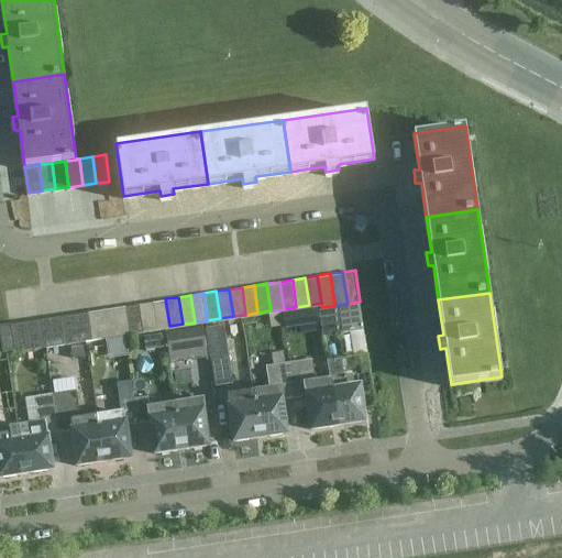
[(157,328),(169,326),(165,298),(153,301),(157,328)]
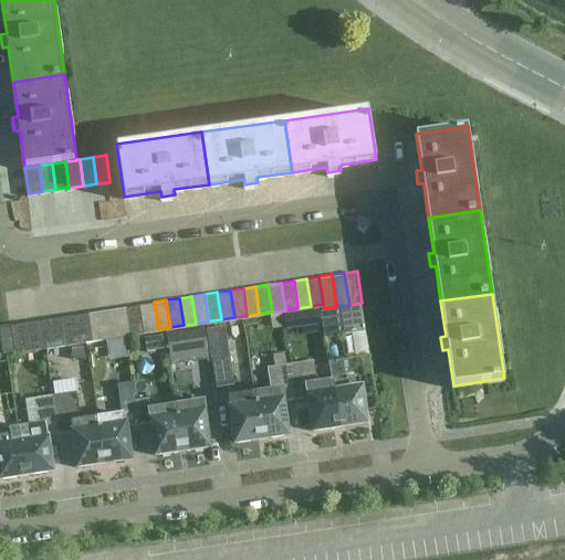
[(145,331),(158,329),(154,302),(140,304),(145,331)]
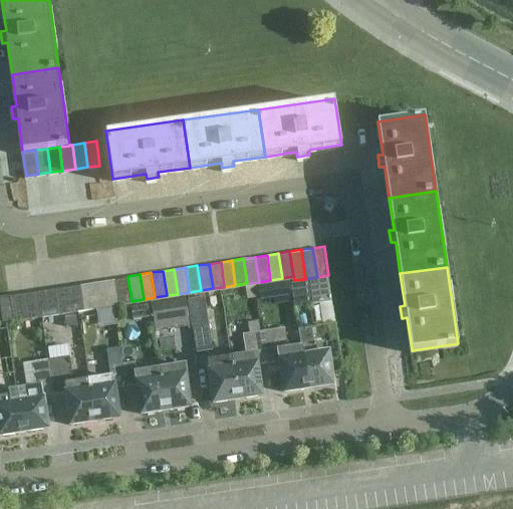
[(295,305),(331,300),(332,300),(328,275),(317,277),(305,279),(294,280),(291,281),(295,305)]
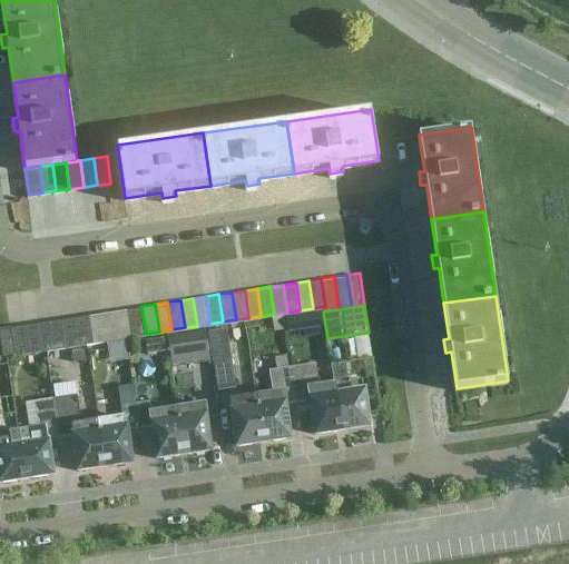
[(134,335),(146,334),(141,306),(129,307),(134,335)]
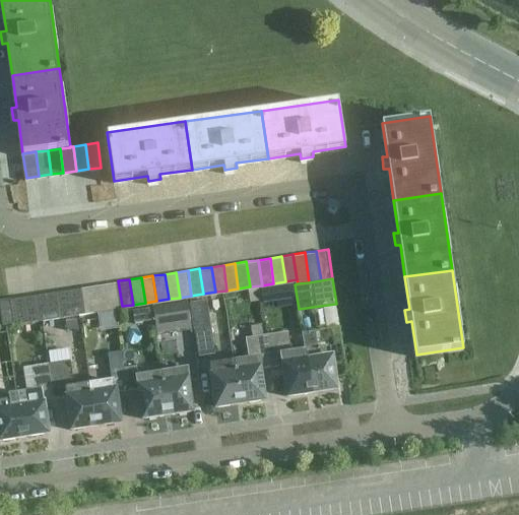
[(110,308),(122,306),(118,280),(106,282),(110,308)]
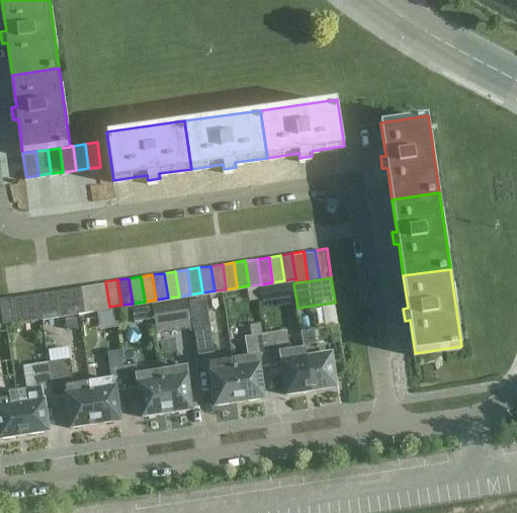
[(97,309),(109,307),(105,281),(93,283),(97,309)]
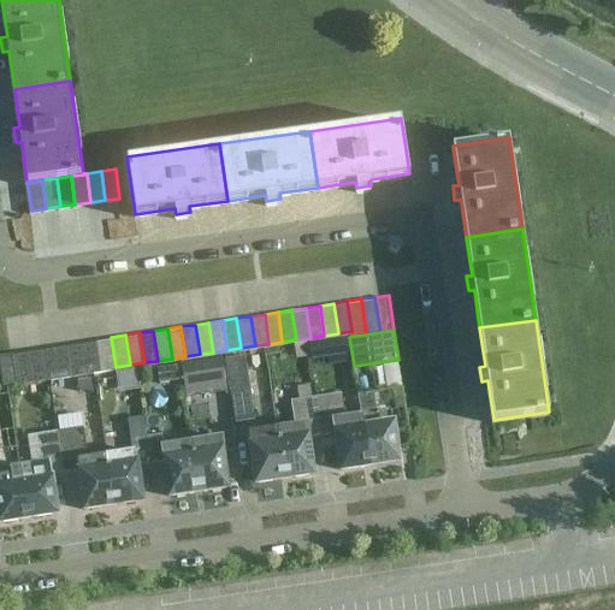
[(312,355),(329,353),(326,336),(309,338),(312,355)]
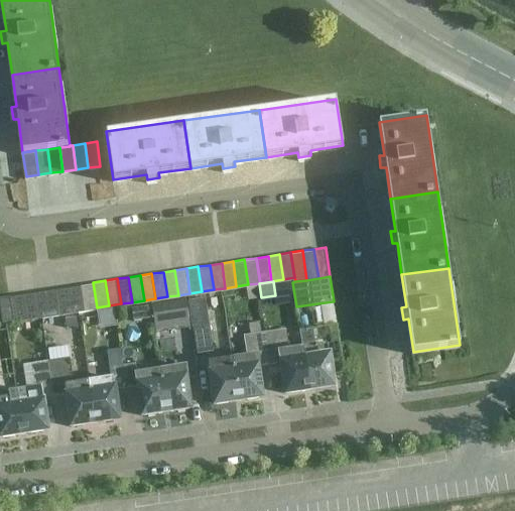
[(85,309),(97,307),(93,282),(82,284),(85,309)]
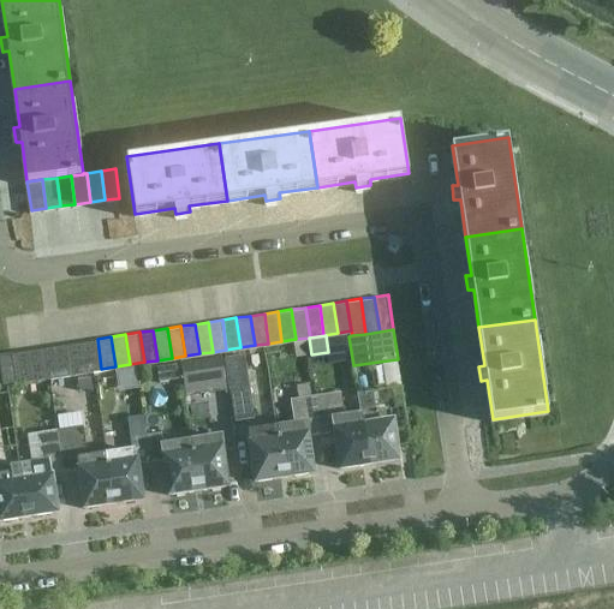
[(88,370),(101,369),(97,339),(83,340),(88,370)]
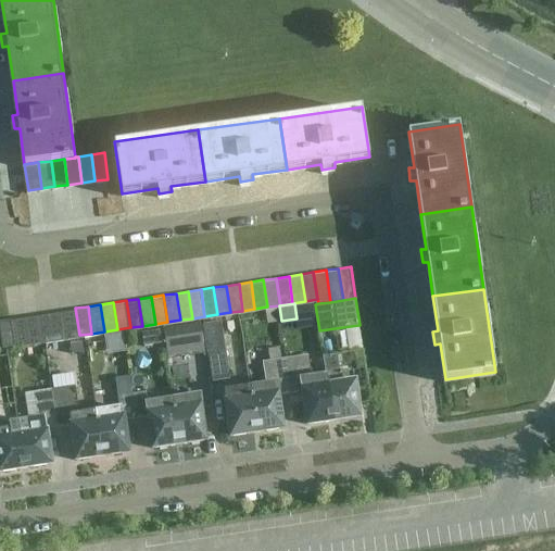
[(66,337),(79,335),(75,308),(62,310),(66,337)]
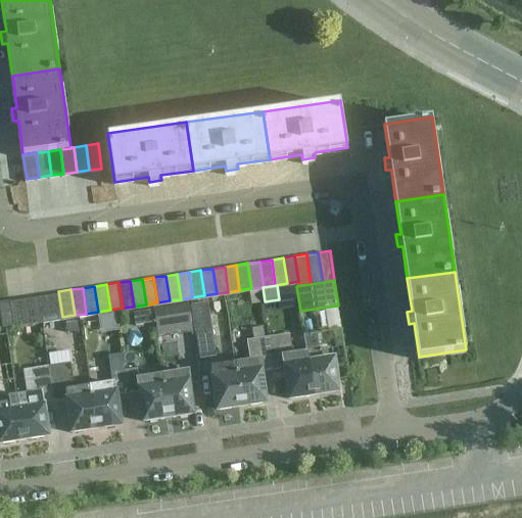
[(51,319),(62,317),(58,291),(47,293),(51,319)]
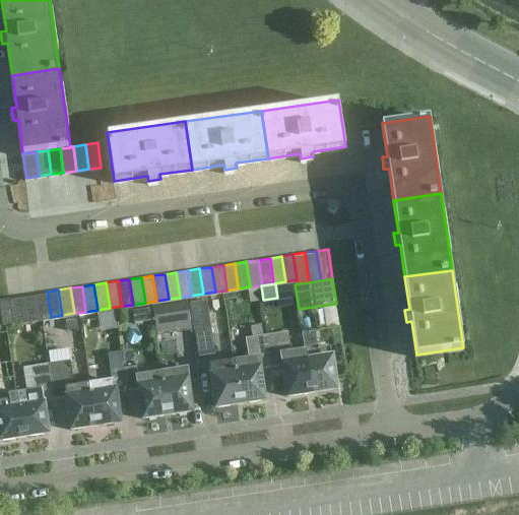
[(39,318),(51,317),(47,292),(36,294),(39,318)]
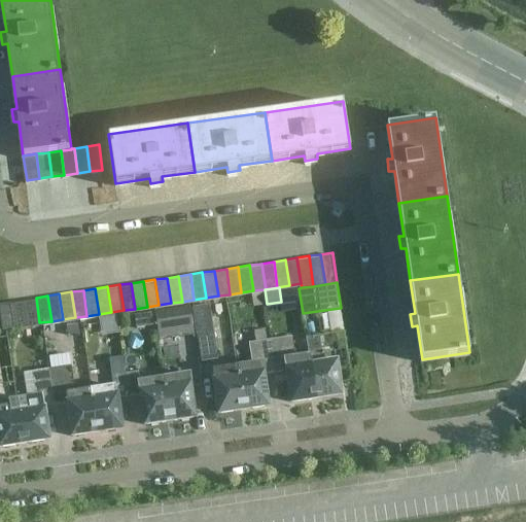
[(28,324),(39,322),(36,298),(24,299),(28,324)]
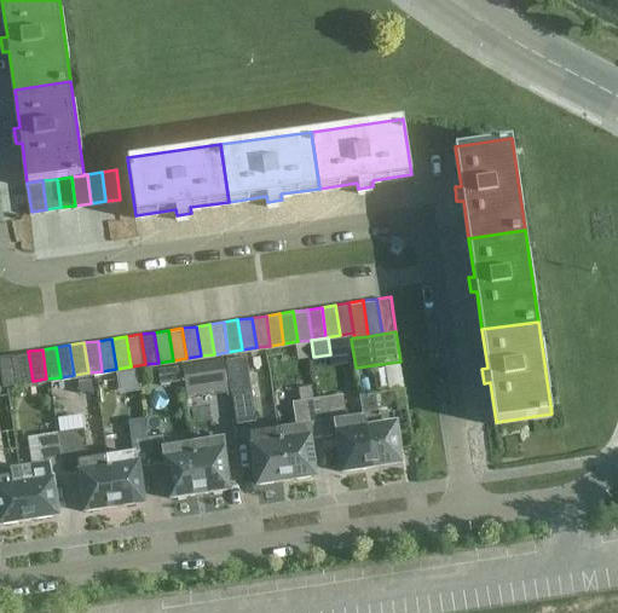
[(18,383),(33,381),(28,351),(13,353),(18,382),(18,383)]
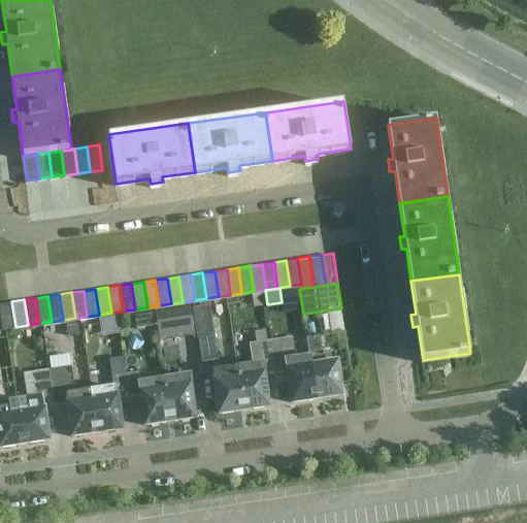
[(15,326),(11,301),(11,300),(0,301),(0,303),(3,328),(15,326)]
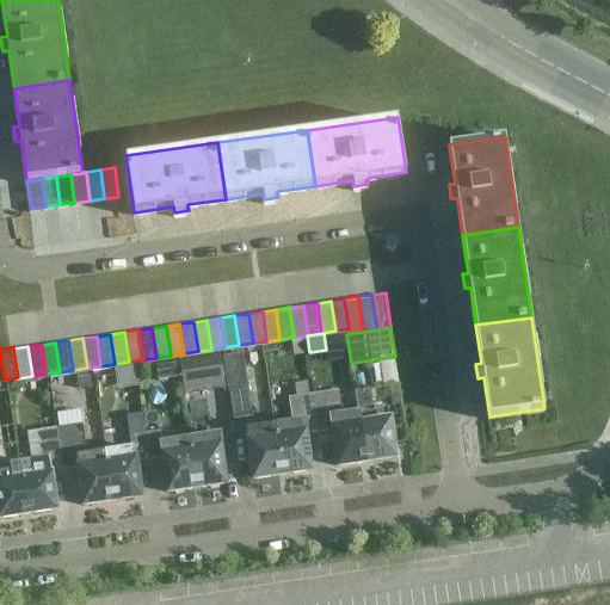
[(226,375),(222,351),(182,357),(185,381),(226,375)]
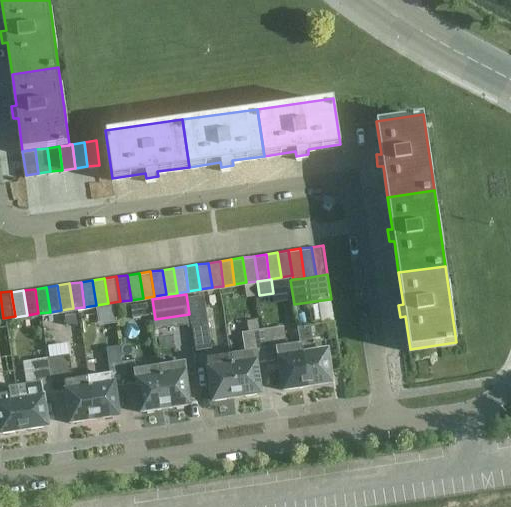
[(77,311),(65,313),(66,322),(78,320),(77,311)]
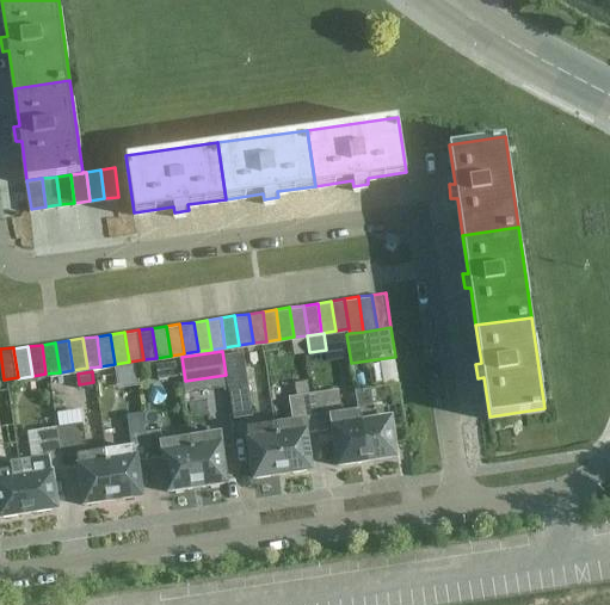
[(309,377),(295,380),(297,394),(312,391),(309,377)]
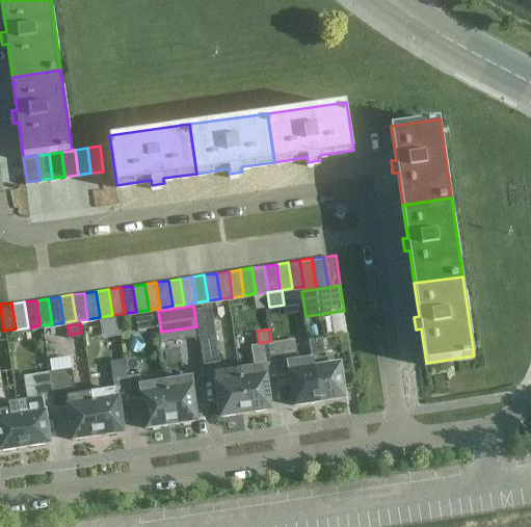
[(201,335),(205,361),(221,359),(217,332),(201,335)]
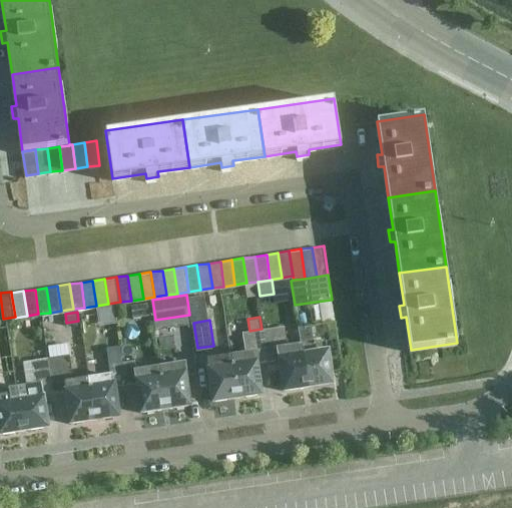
[(303,344),(309,385),(333,382),(327,340),(315,342),(312,325),(299,327),(302,344),(303,344)]
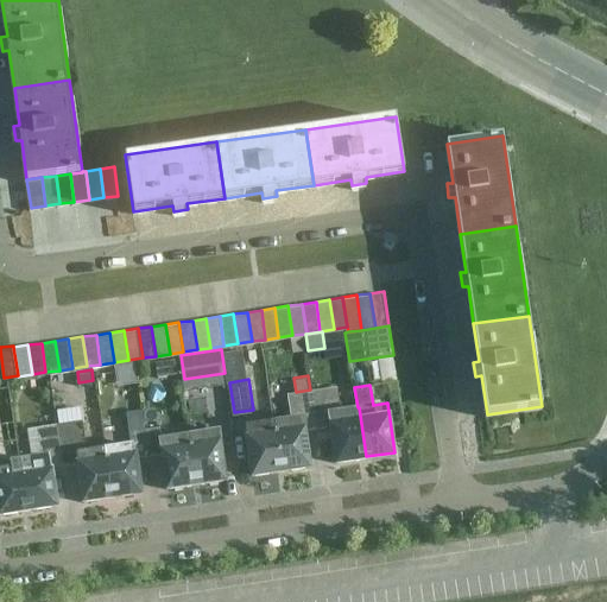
[(359,407),(358,407),(341,410),(337,386),(313,390),(318,428),(333,425),(339,461),(366,456),(359,407)]
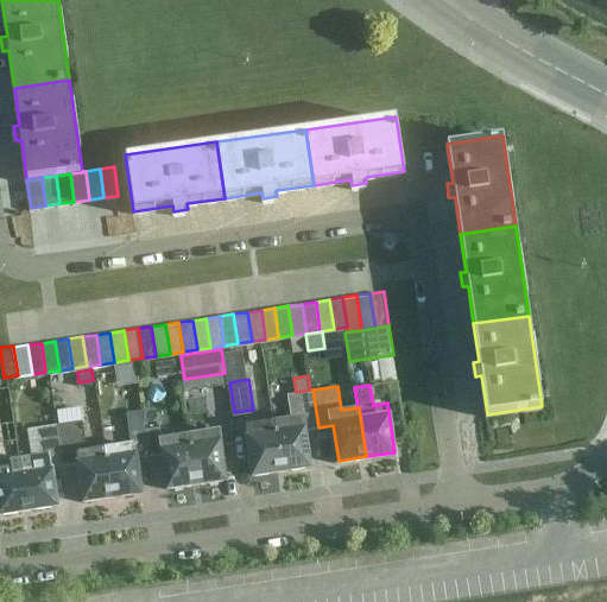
[(304,429),(318,428),(313,390),(310,390),(296,392),(289,393),(292,417),(274,420),(282,469),(310,466),(304,429)]
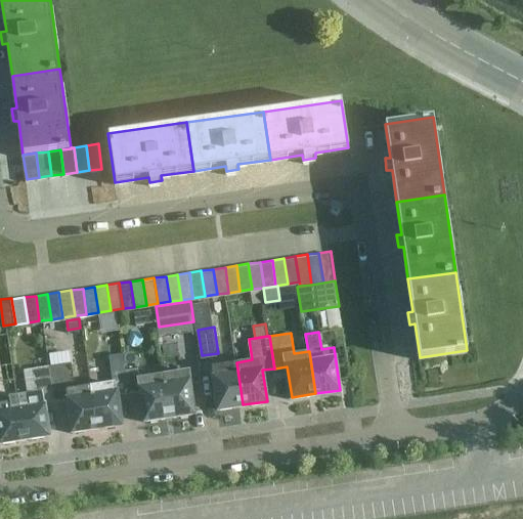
[(129,390),(126,369),(123,351),(110,353),(114,380),(91,384),(97,427),(122,423),(117,391),(129,390)]
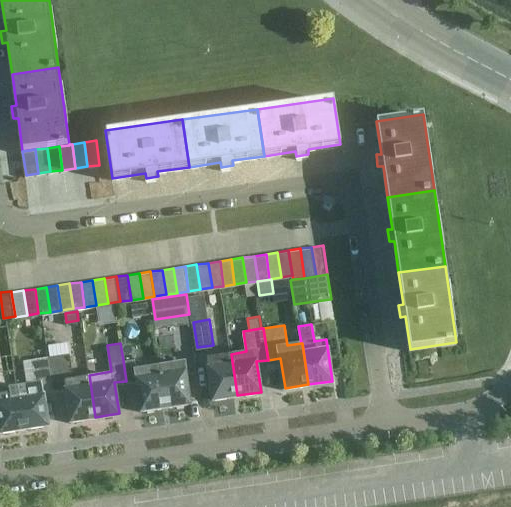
[(95,417),(89,375),(74,377),(70,352),(49,355),(54,390),(66,388),(71,420),(95,417)]
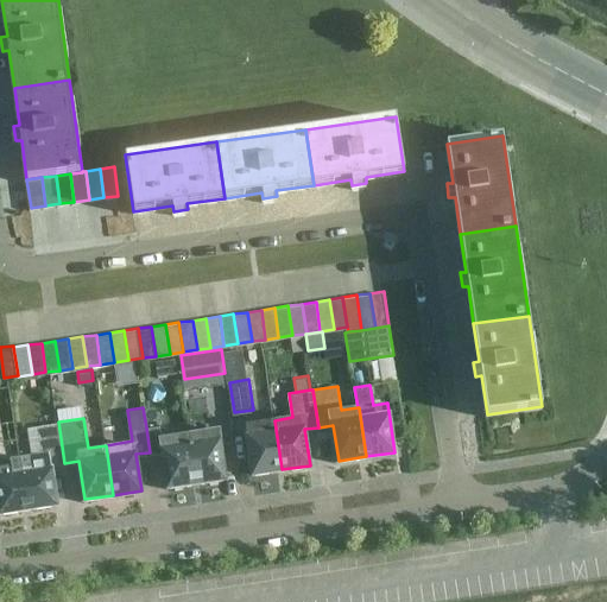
[(254,474),(282,469),(274,420),(246,424),(254,474)]
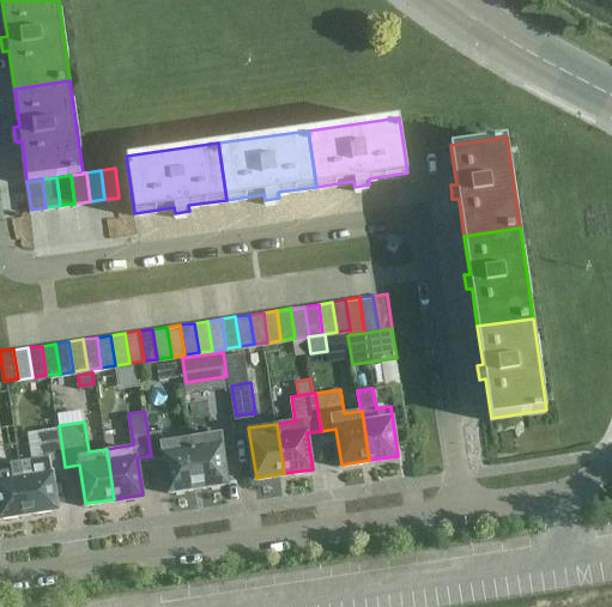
[(52,469),(65,467),(59,425),(40,429),(44,457),(20,461),(29,513),(58,508),(52,469)]
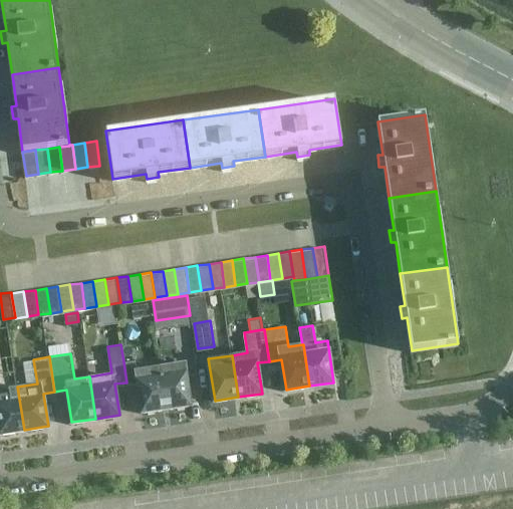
[(123,361),(126,383),(138,380),(143,411),(167,408),(161,365),(137,369),(136,359),(123,361)]
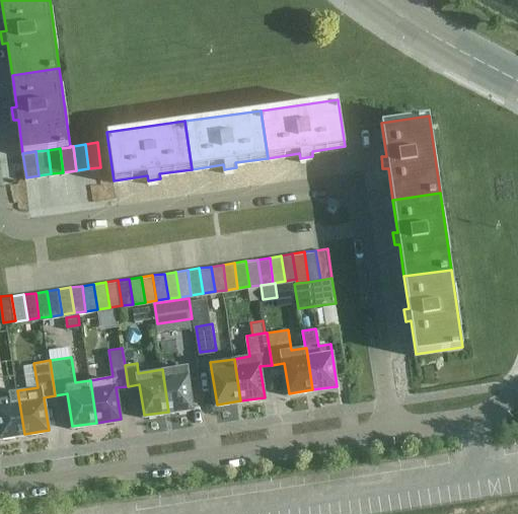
[(168,412),(193,408),(186,365),(162,369),(168,412)]
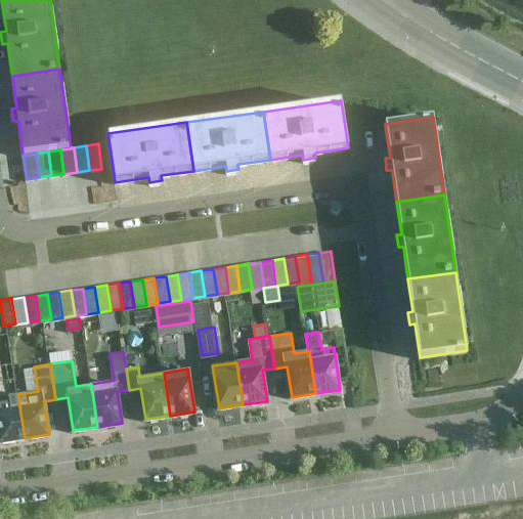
[(0,439),(0,441),(25,438),(17,394),(0,396),(0,439)]
